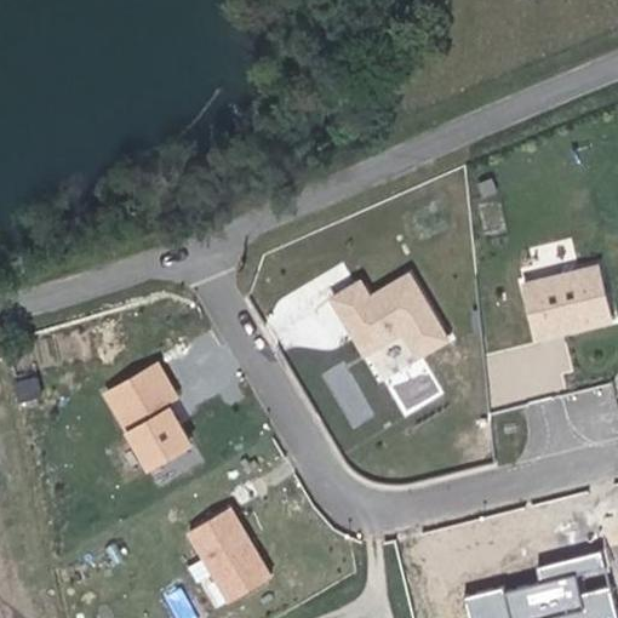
[(355,142),(350,127),(336,132),(342,147),(355,142)]
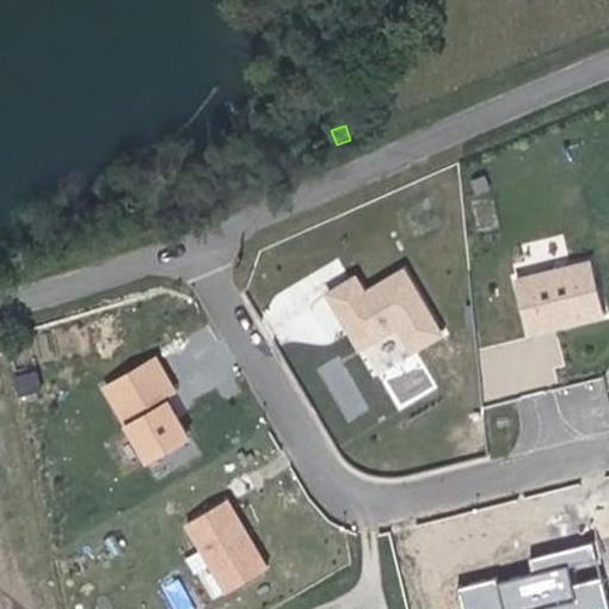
[(590,260),(515,278),(528,333),(603,314),(590,260)]
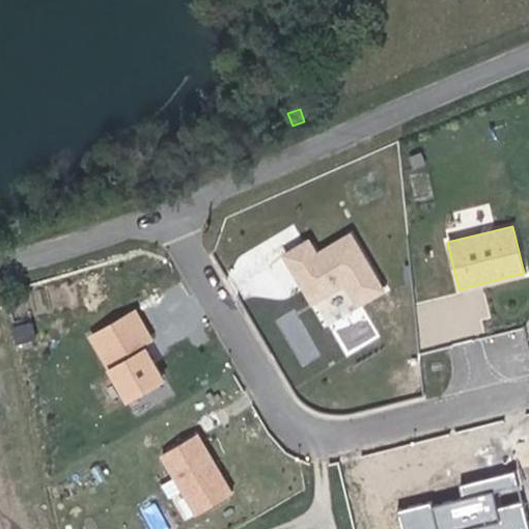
[(280,253),(311,304),(345,282),(359,305),(386,288),(350,230),(316,251),(308,237),(280,253)]
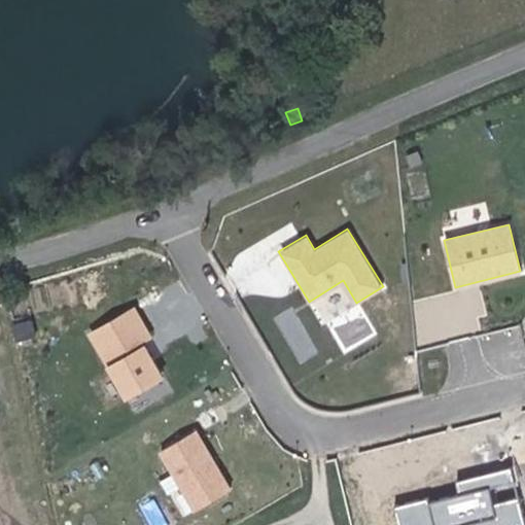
[(134,309),(86,335),(103,364),(144,342),(150,339),(134,309)]
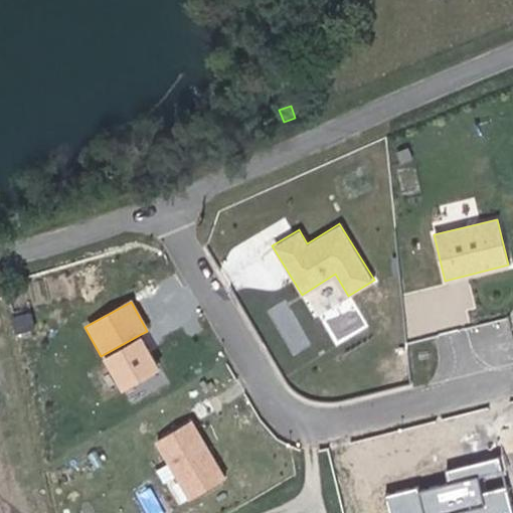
[(141,334),(101,356),(118,387),(158,365),(141,334)]
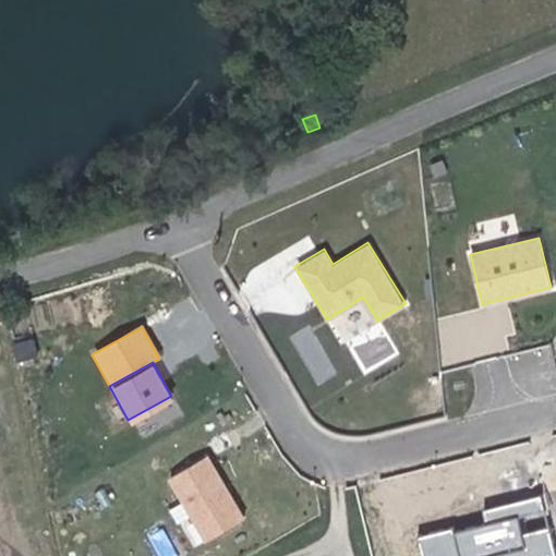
[(206,456),(167,480),(205,543),(244,520),(206,456)]
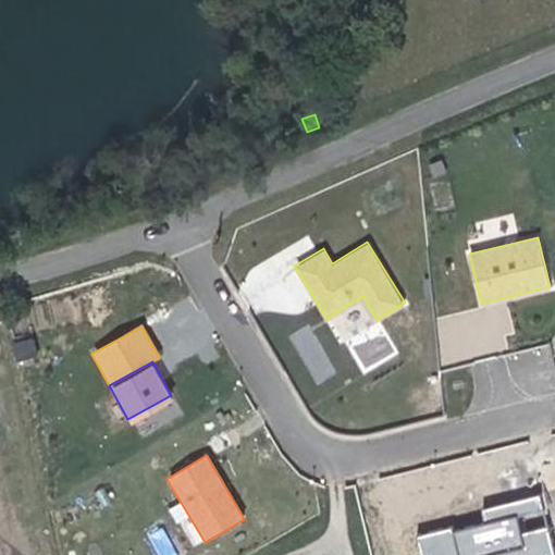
[(553,554),(546,526),(520,532),(513,505),(481,513),(483,522),(453,530),(452,526),(415,534),(420,554),(490,554),(502,552),(503,554),(553,554)]
